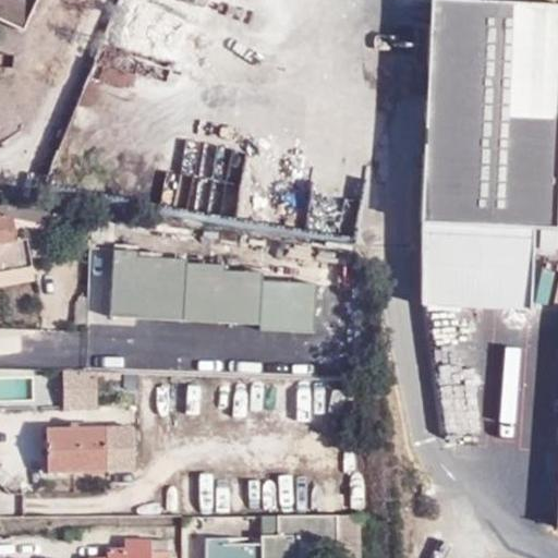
[(0,0),(0,17),(21,28),(28,11),(4,0),(0,0)]
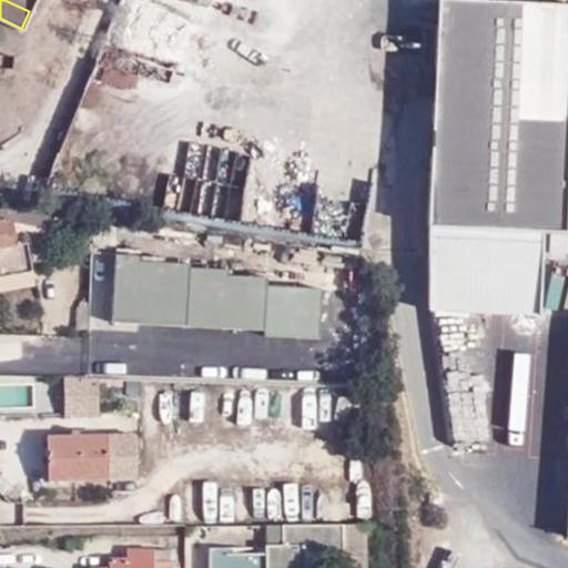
[(4,0),(29,11),(34,0),(4,0)]
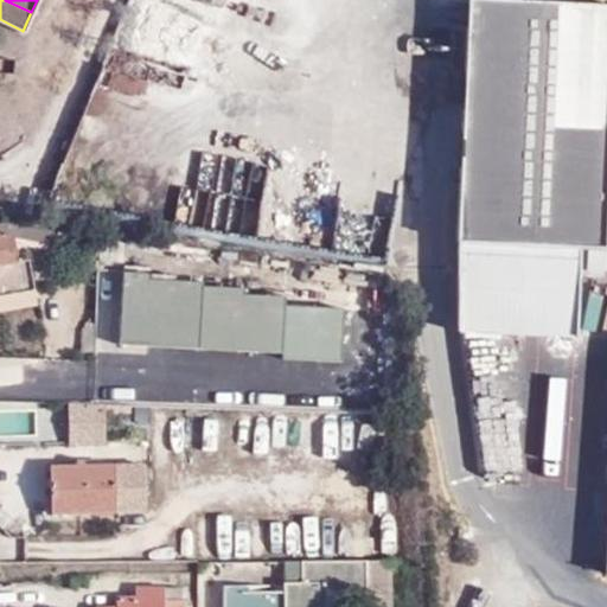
[(606,254),(606,12),(468,6),(453,339),(577,345),(582,256),(606,256),(606,254)]
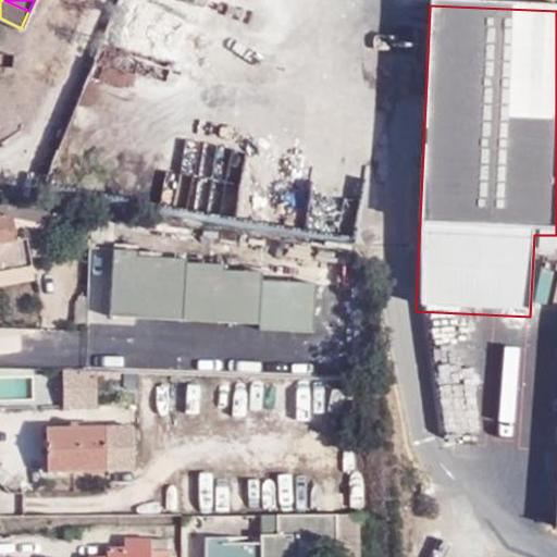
[(7,203),(7,207),(10,221),(51,223),(53,212),(32,208),(7,203)]
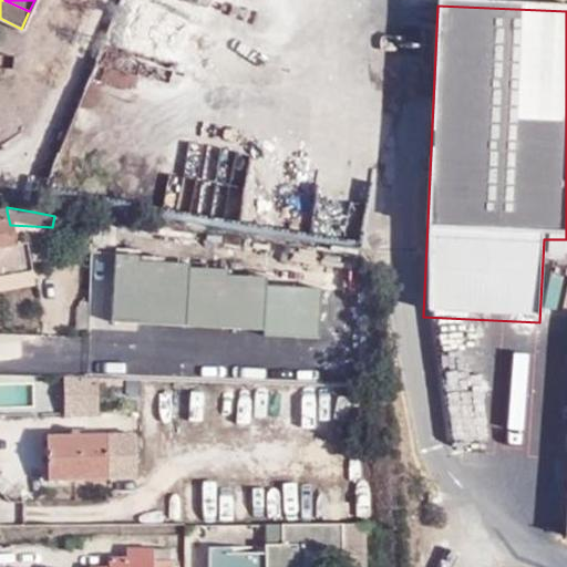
[(10,225),(7,210),(0,212),(0,279),(31,274),(26,244),(14,246),(10,225)]
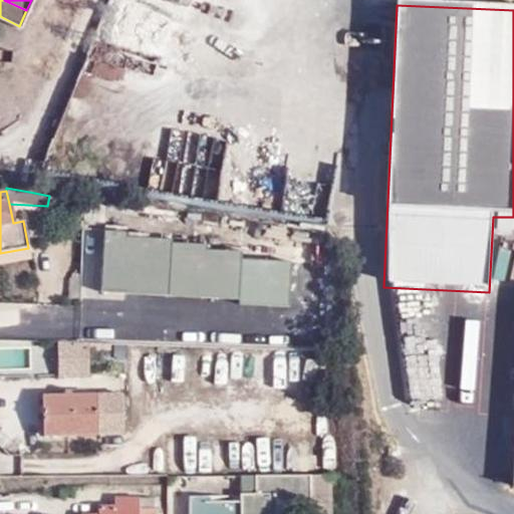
[(129,232),(104,230),(101,293),(240,300),(243,248),(173,243),(173,239),(129,237),(129,232)]
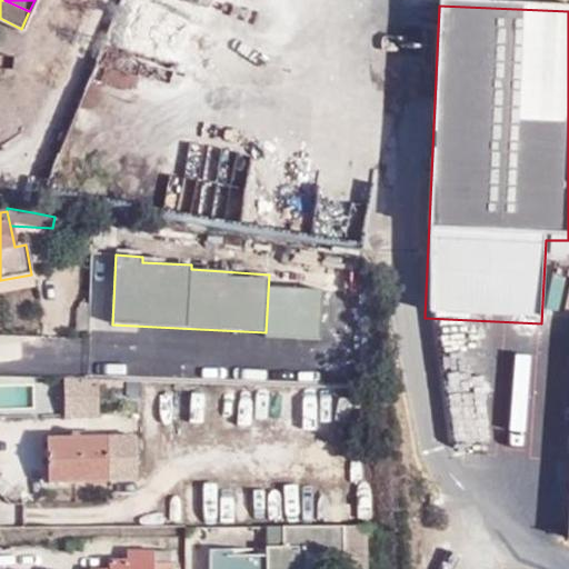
[(31,275),(0,280),(0,293),(33,288),(31,275)]
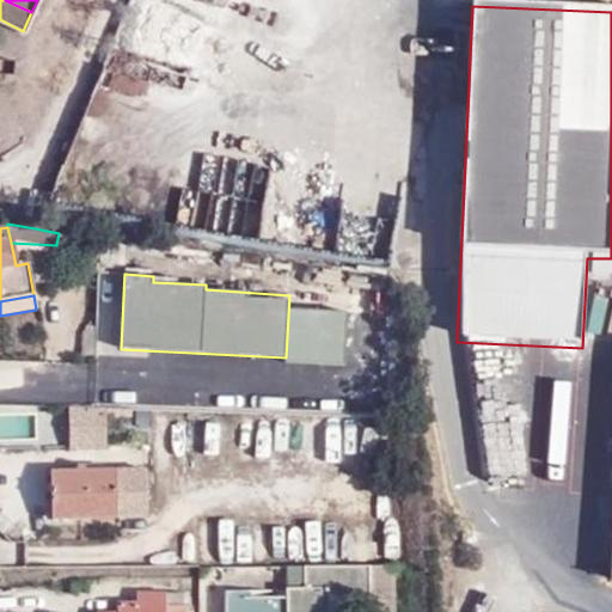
[(104,405),(40,405),(40,442),(104,442),(104,405)]
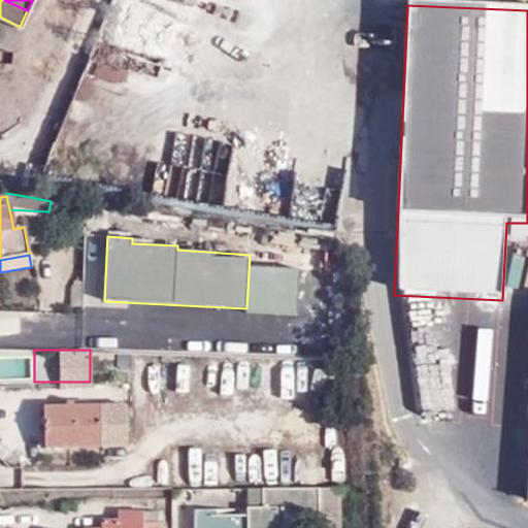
[(175,364),(174,392),(188,392),(189,364),(175,364)]
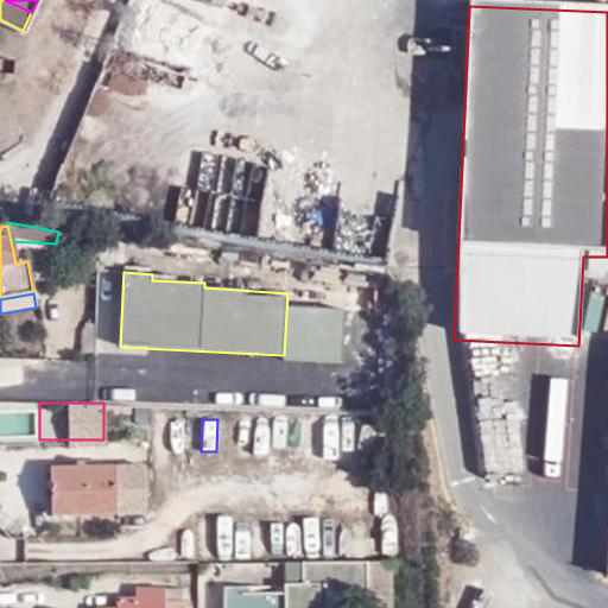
[(115,473),(55,472),(55,518),(115,518),(115,514),(115,473)]
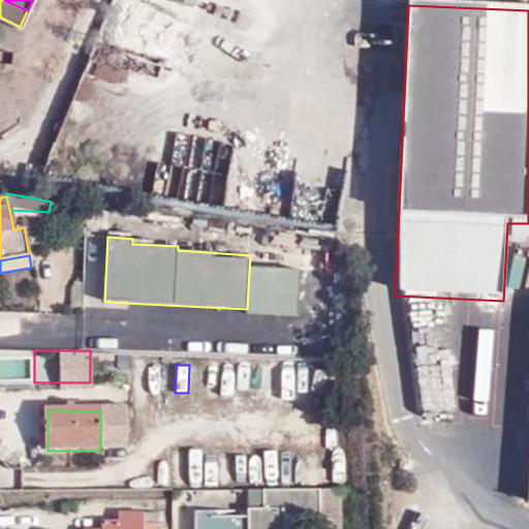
[(115,411),(100,411),(100,447),(115,447),(115,411)]
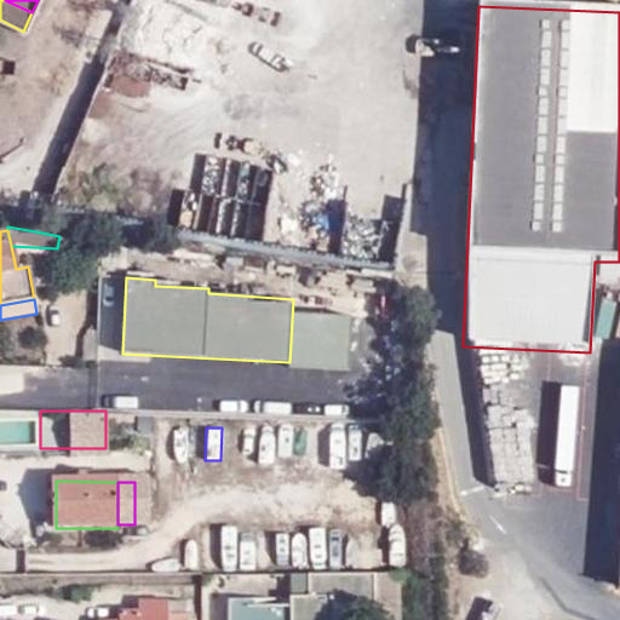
[(400,619),(397,575),(291,577),(291,606),(290,619),(346,619),(346,608),(375,608),(375,619),(400,619)]
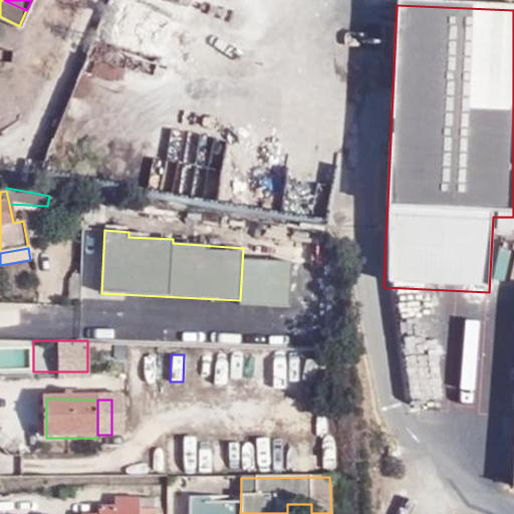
[(214,497),(191,497),(190,513),(240,513),(241,502),(214,502),(214,497)]
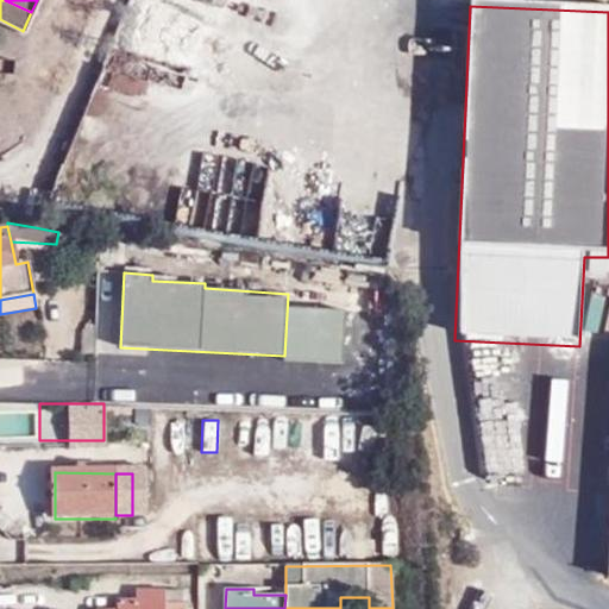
[(165,604),(165,591),(133,590),(133,600),(115,600),(115,608),(183,608),(183,604),(165,604)]
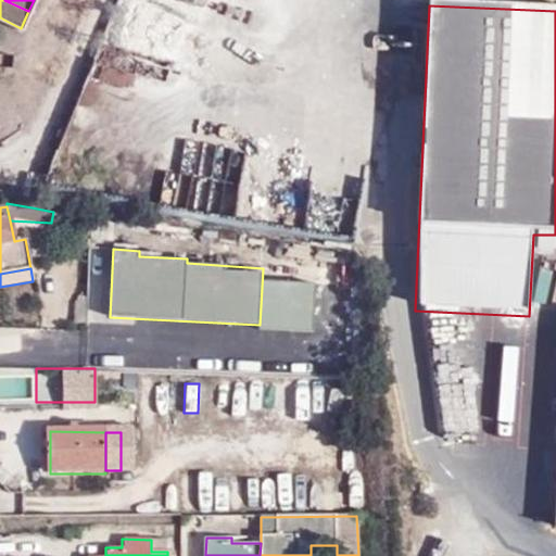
[(167,540),(151,540),(151,552),(167,552),(167,540)]
